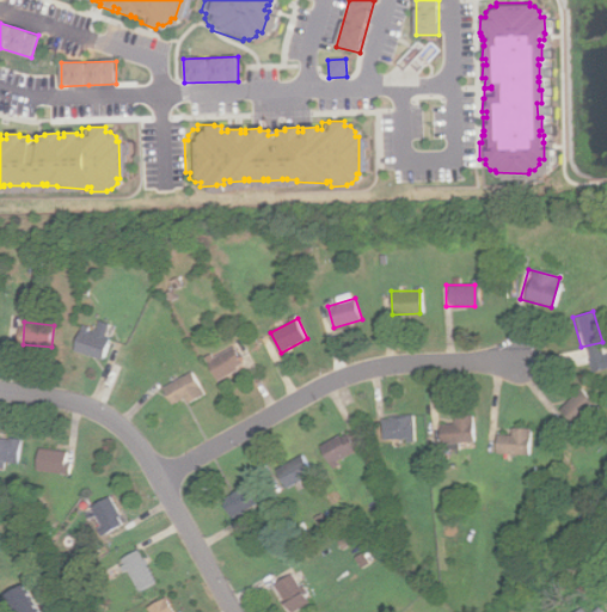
[(104,361),(112,338),(81,328),(74,349),(104,361)]
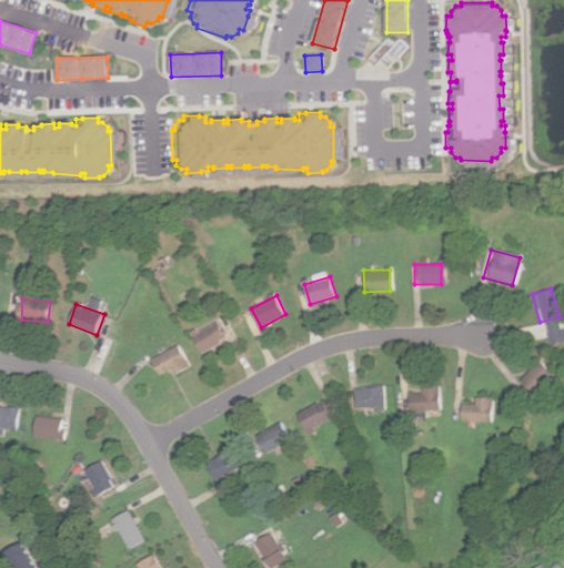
[(202,353),(228,338),(218,321),(192,335),(202,353)]
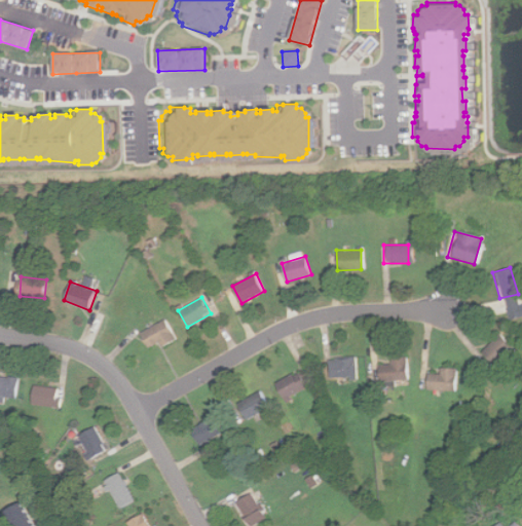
[(176,337),(165,320),(141,333),(150,350),(176,337)]
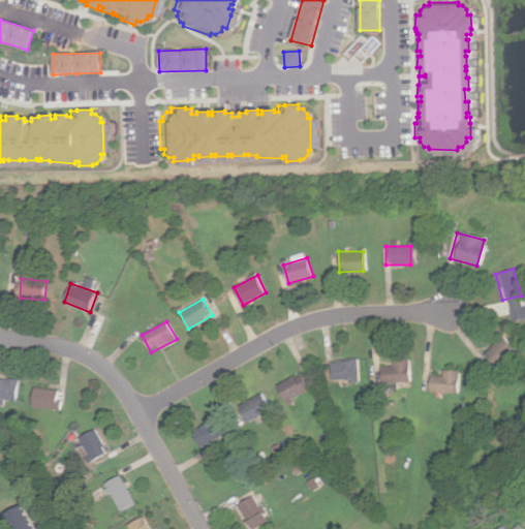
[(480,355),(493,368),(512,348),(498,336),(480,355)]
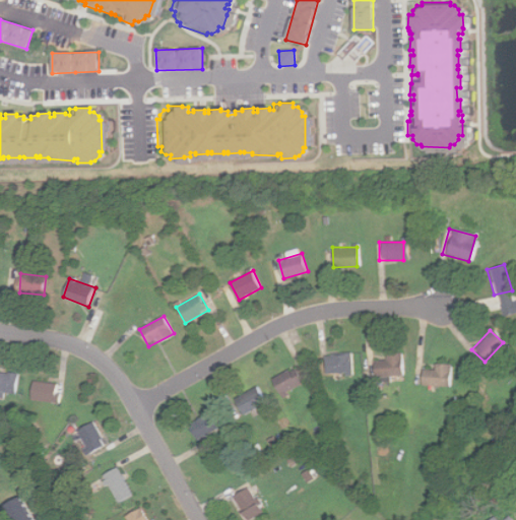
[(400,353),(381,353),(381,360),(371,360),(371,382),(400,382),(400,353)]
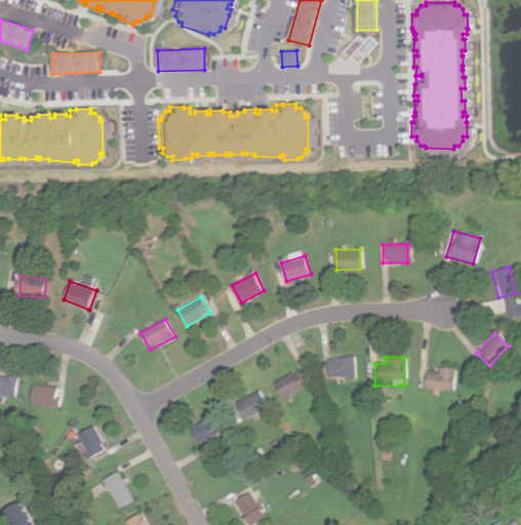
[(351,377),(351,358),(329,358),(329,377),(351,377)]
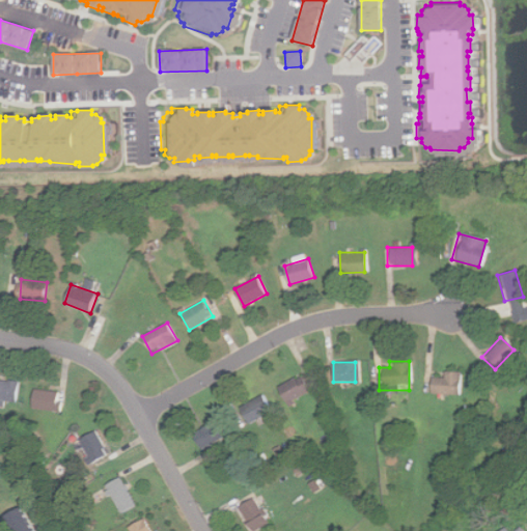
[(315,385),(305,371),(280,391),(292,404),(315,385)]
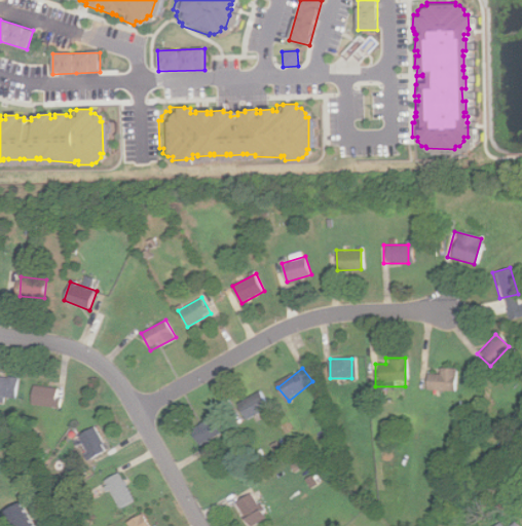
[(452,391),(452,368),(436,368),(436,373),(422,373),(422,391),(452,391)]
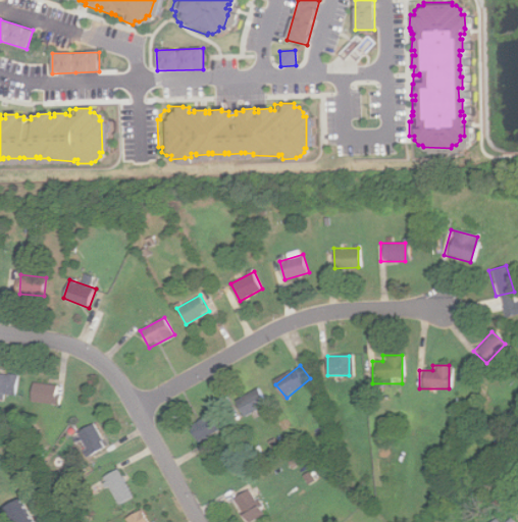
[(0,399),(16,401),(18,375),(0,373),(0,399)]
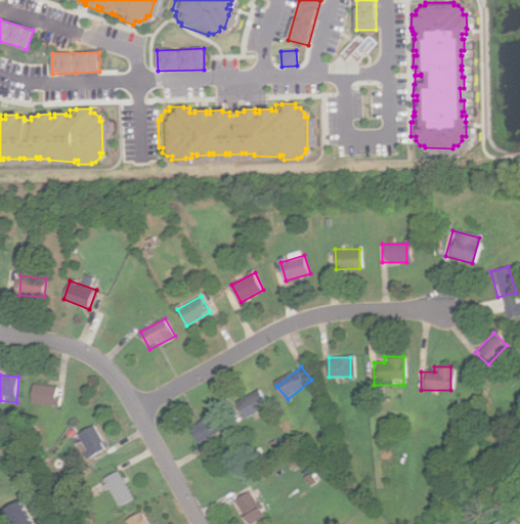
[(56,405),(58,387),(34,385),(32,404),(56,405)]
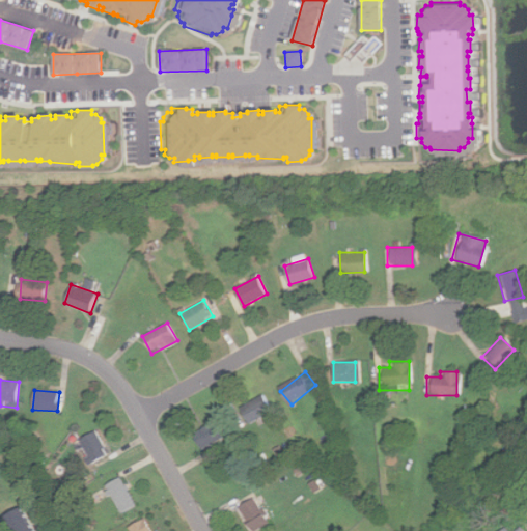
[(240,408),(249,424),(273,411),(264,394),(240,408)]
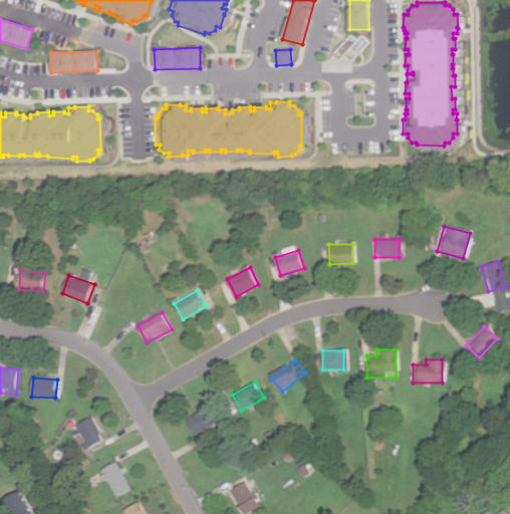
[(195,435),(219,423),(212,407),(187,419),(195,435)]
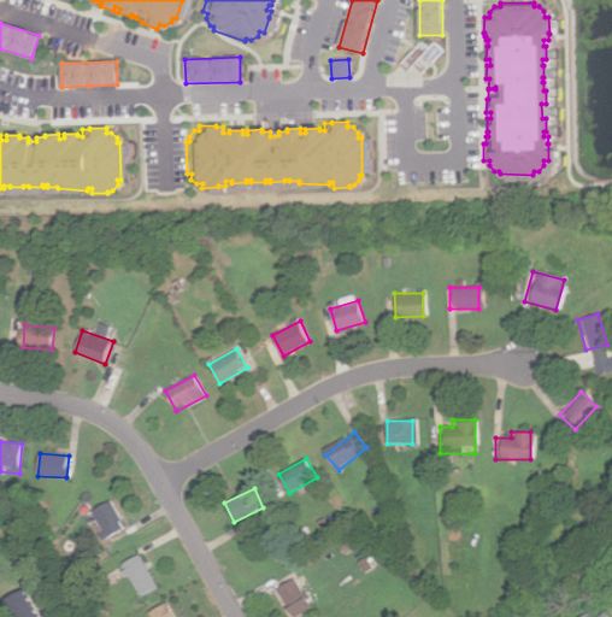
[(125,529),(113,501),(93,511),(105,539),(125,529)]
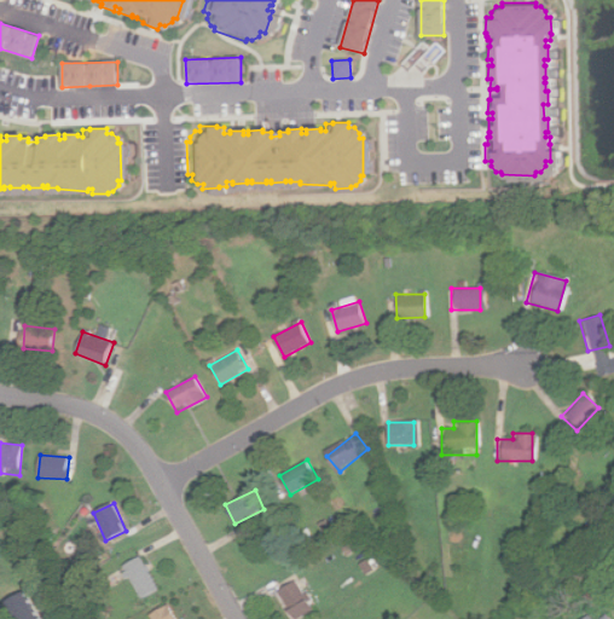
[(123,566),(139,600),(158,590),(142,557),(123,566)]
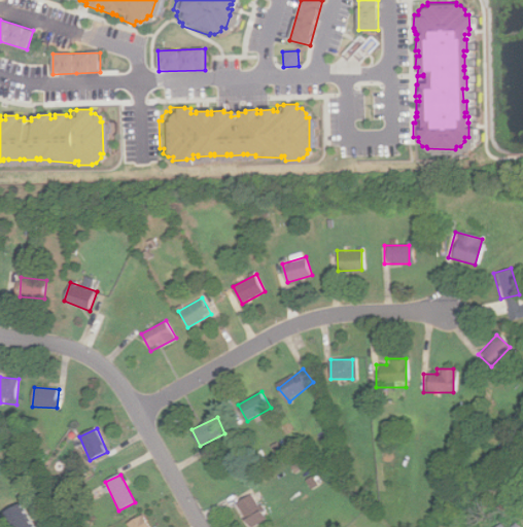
[(237,504),(252,526),(254,526),(269,518),(253,494),(237,504)]
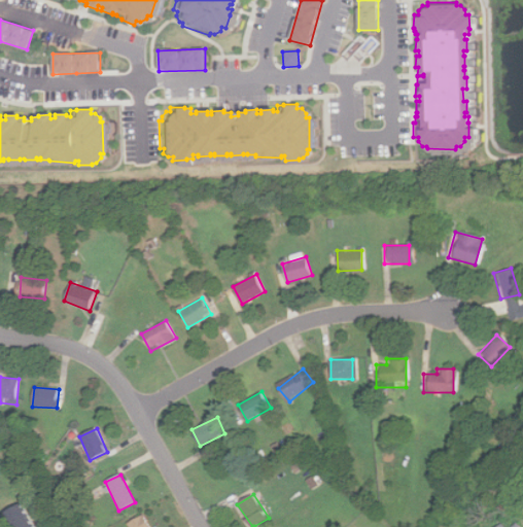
[(12,526),(36,526),(24,502),(5,513),(12,526)]
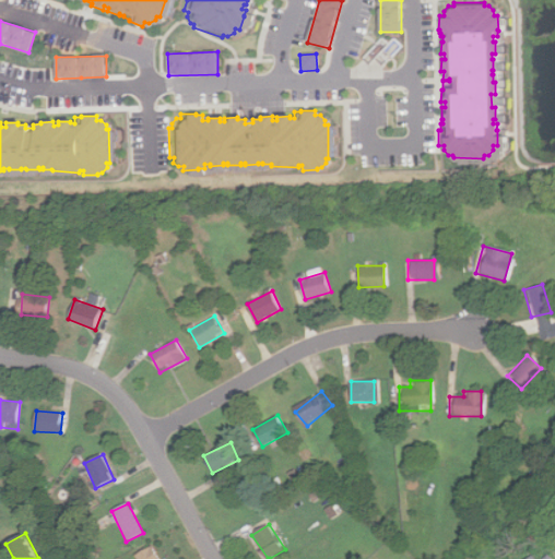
[(136,558),(158,558),(153,547),(134,556),(136,558)]
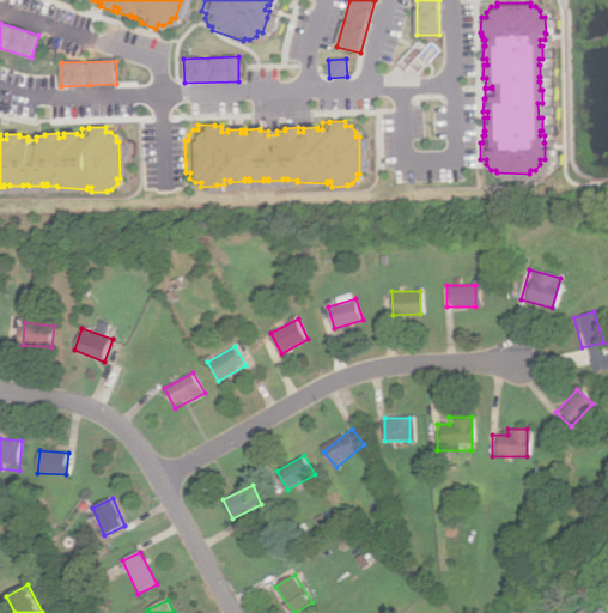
All buildings are outlined.
